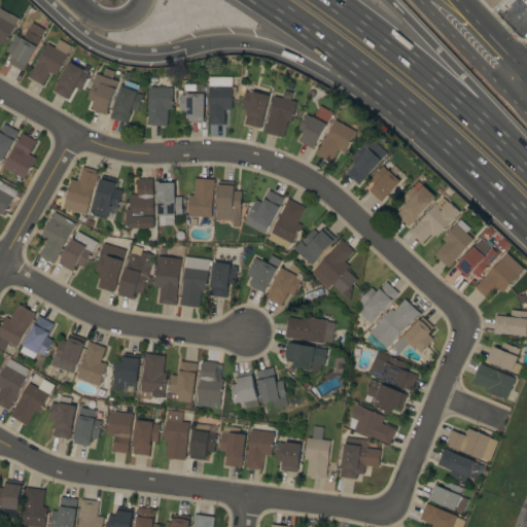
[(502,0),(494,8),(486,0),(502,0)]
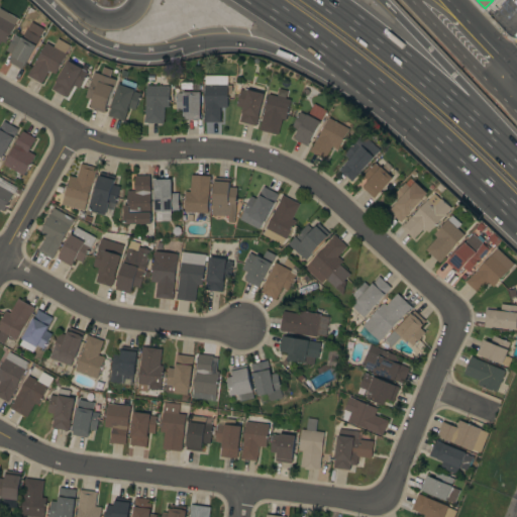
[(0,41),(0,7),(18,18),(14,24),(15,25),(5,42),(1,40),(0,41)]
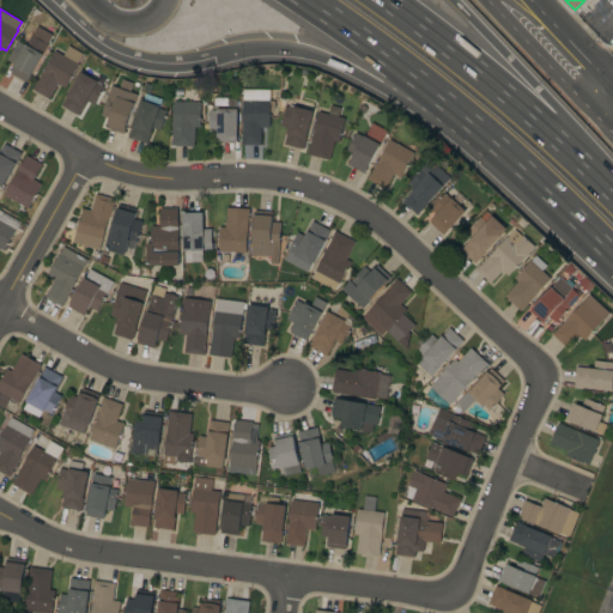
[(47,43),(26,82),(10,73),(14,64),(7,60),(18,41),(25,44),(31,34),(47,43)]
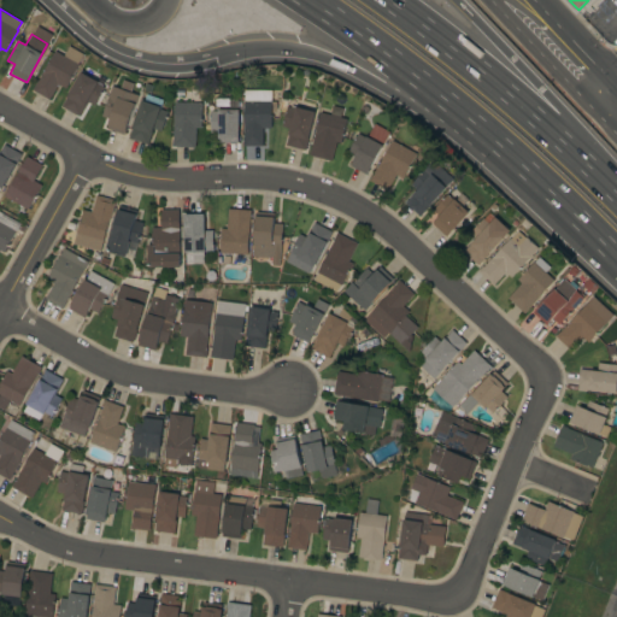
[(64,56),(69,46),(83,53),(78,63),(80,64),(66,88),(58,83),(50,99),(33,89),(56,51),(64,56)]
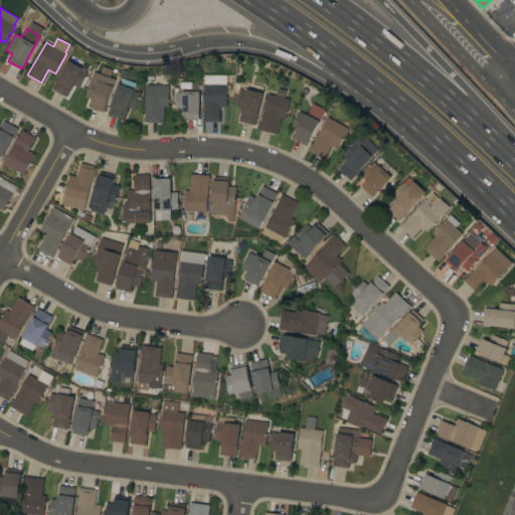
[(67,59),(76,64),(78,59),(88,63),(83,70),(88,72),(79,88),(73,84),(66,97),(51,89),(67,59)]
